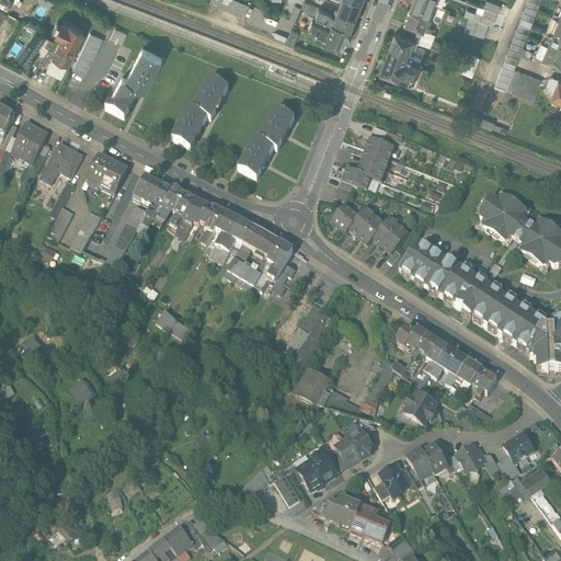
[(9,0),(0,0),(0,9),(6,11),(11,1),(9,0)]
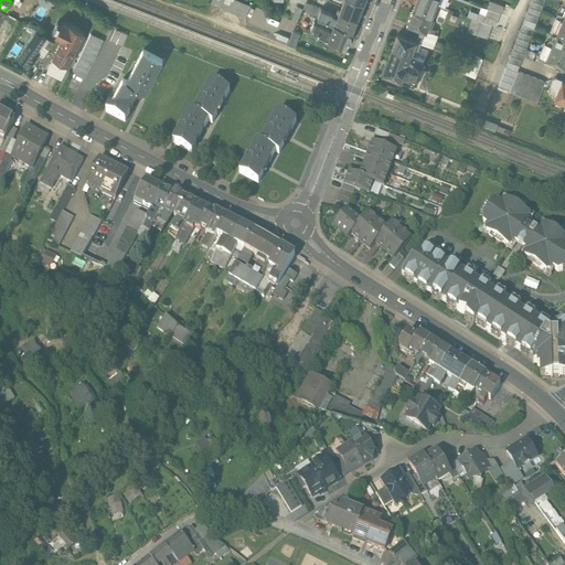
[(249,8),(231,0),(212,0),(211,4),(245,19),(249,8)]
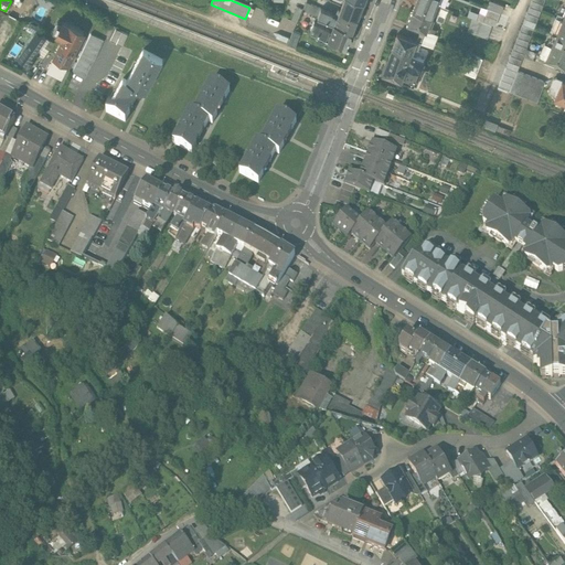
[(330,3),(321,0),(319,6),(328,9),(330,3)]
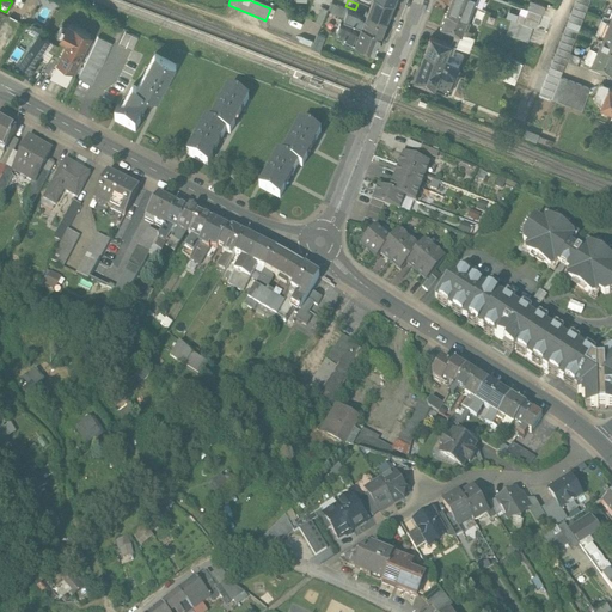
[(395,1),(392,0),(371,0),(372,0),(369,8),(389,16),(395,1)]
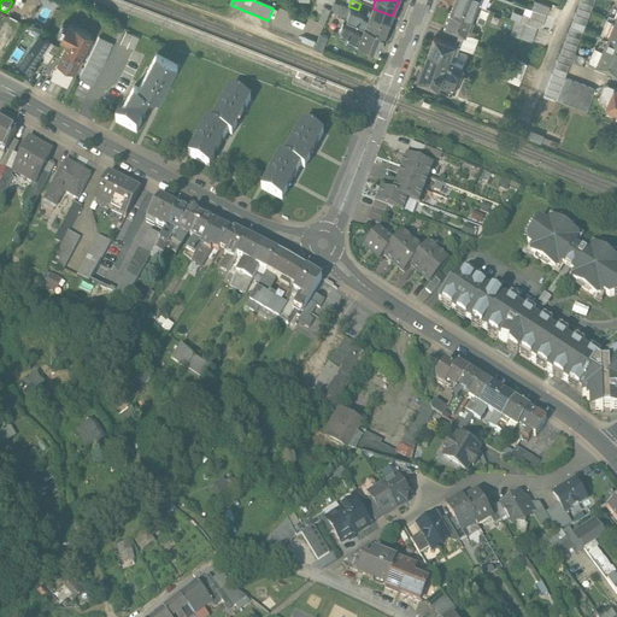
[(476,7),(457,0),(454,0),(450,15),(470,22),(476,7)]
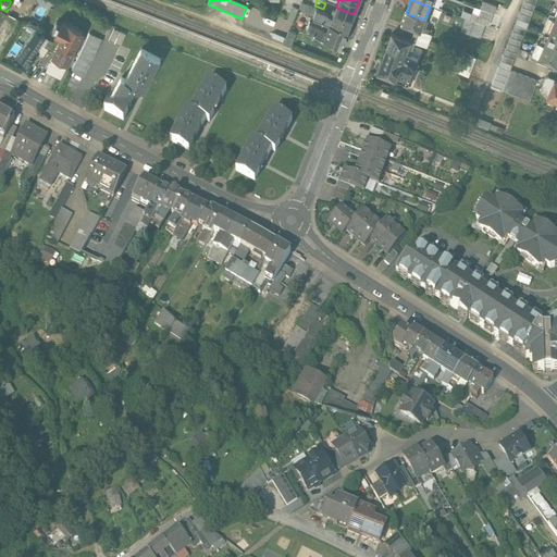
[(524,0),(498,69),(509,73),(537,0),(524,0)]
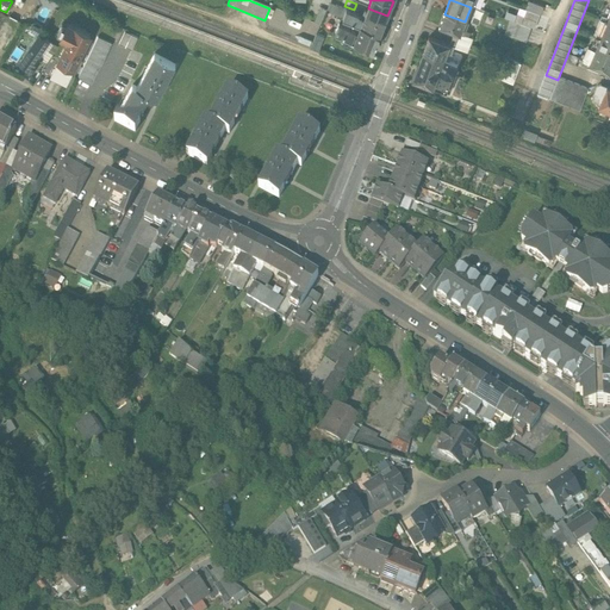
[(543,8),(529,2),(527,11),(540,17),(543,8)]
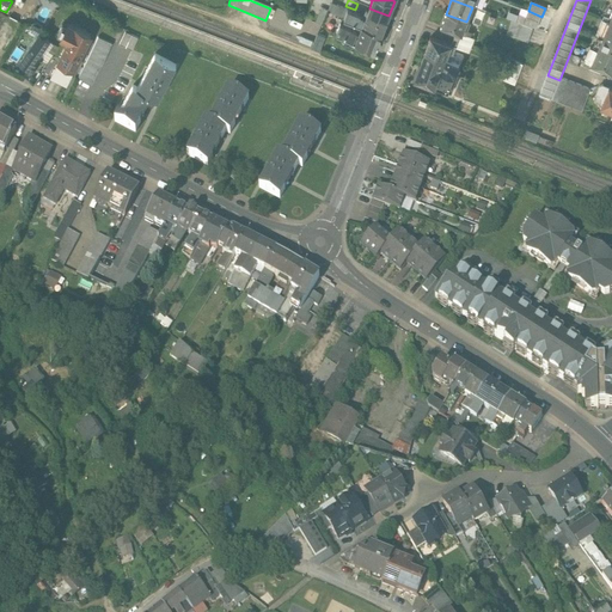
[(347,11),(331,5),(328,12),(343,19),(347,11)]
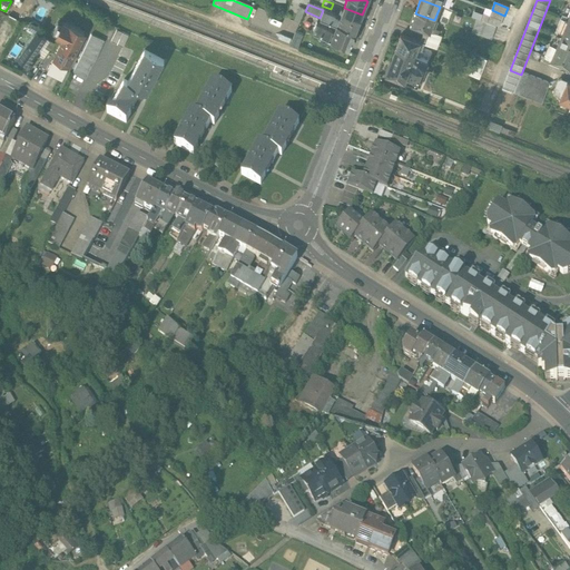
[(362,15),(344,8),(343,10),(341,9),(338,15),(341,15),(340,18),(333,15),(323,10),(320,18),(327,21),(337,25),(355,31),(362,15)]
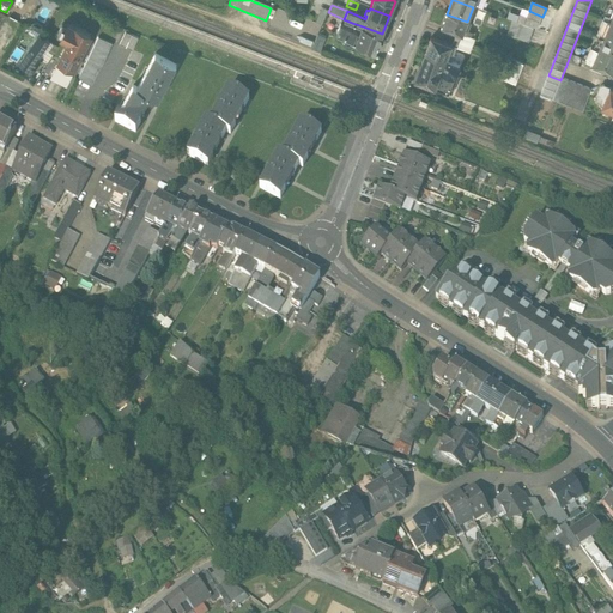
[(328,12),(321,10),(315,24),(322,26),(328,12)]
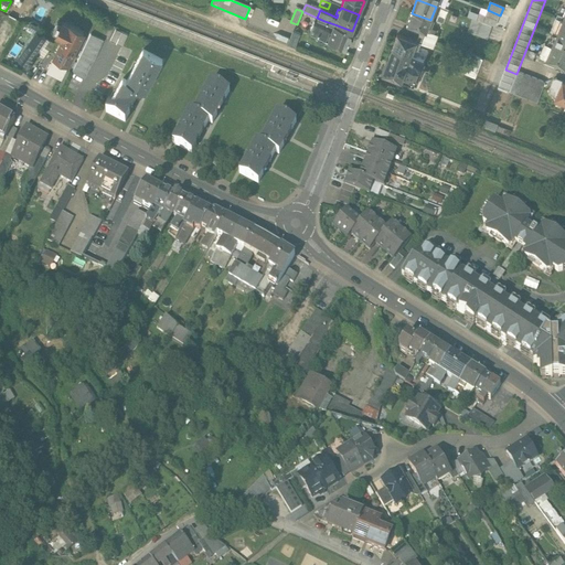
[(500,16),(488,11),(486,17),(479,14),(477,21),(496,28),(500,16)]
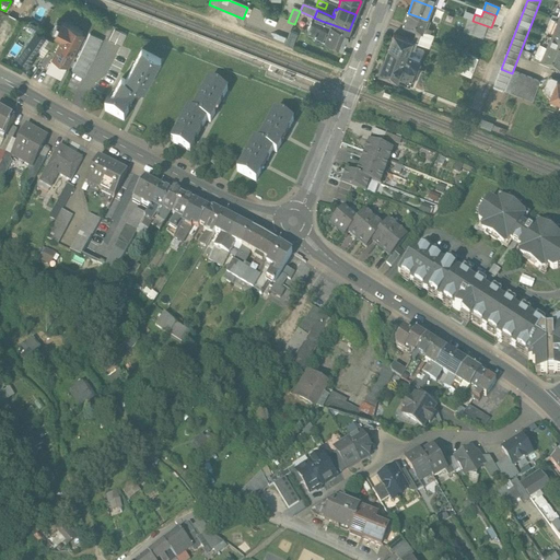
[(427,20),(408,13),(404,25),(421,32),(422,33),(422,32),(427,20)]
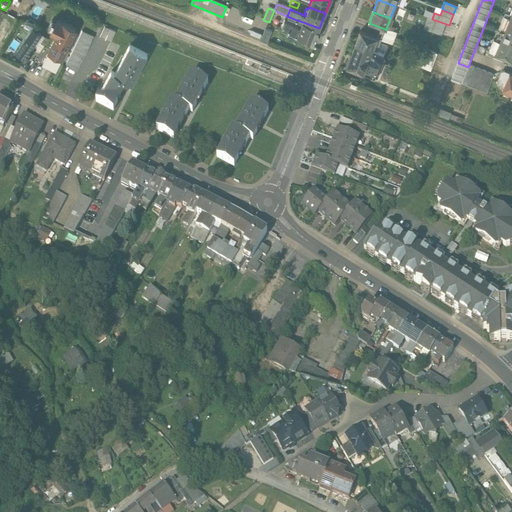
[(446,27),(435,22),(435,21),(428,18),(425,25),(433,28),(431,33),(442,37),(446,27)]
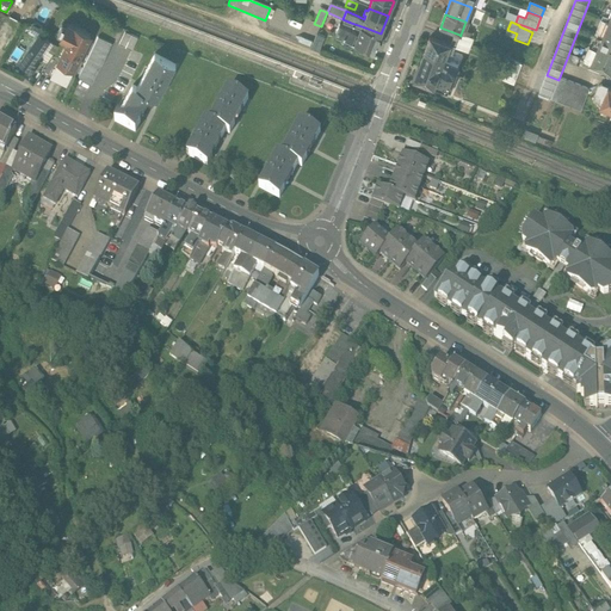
[(610,24),(608,23),(604,22),(600,30),(604,32),(602,37),(610,41),(610,24)]
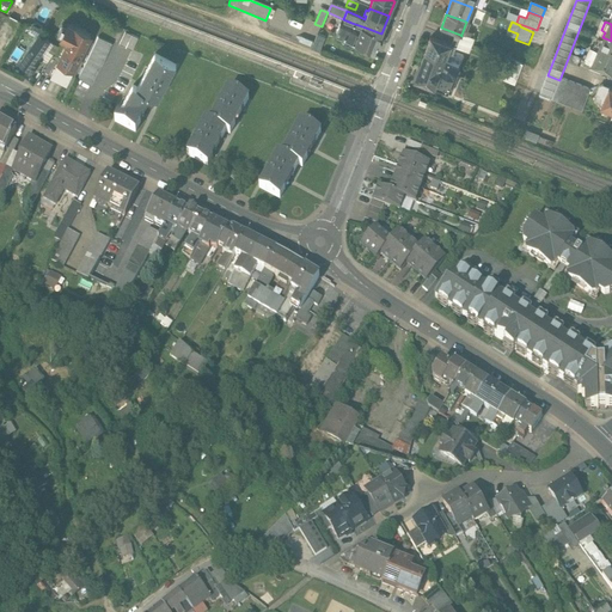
[(381,34),(362,26),(359,35),(356,34),(356,32),(340,25),(336,34),(352,42),(374,51),(381,34)]
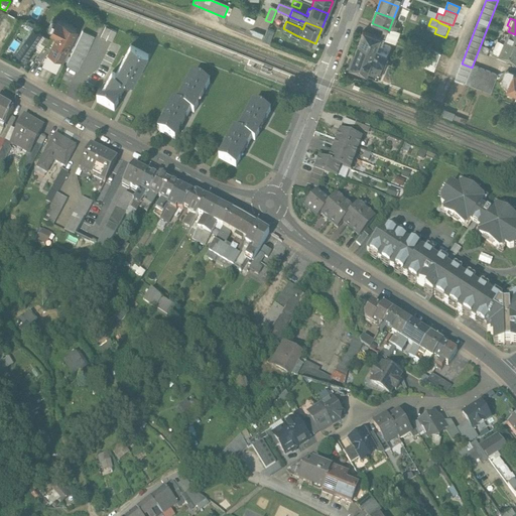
[(62,25),(57,22),(51,33),(57,36),(49,53),(61,59),(77,30),(63,24),(62,25)]
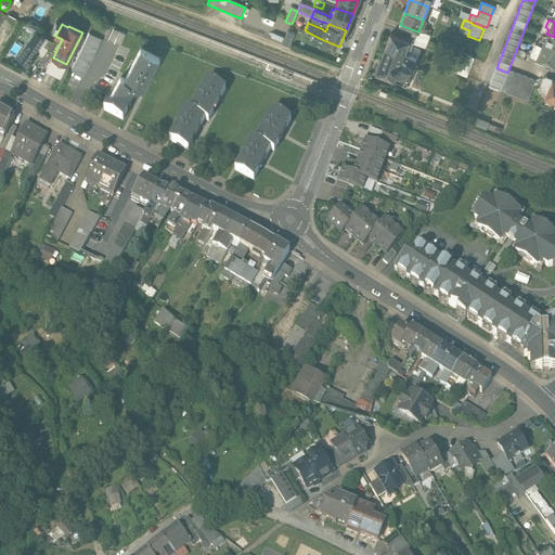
[(125,35),(114,29),(108,41),(119,47),(125,35)]
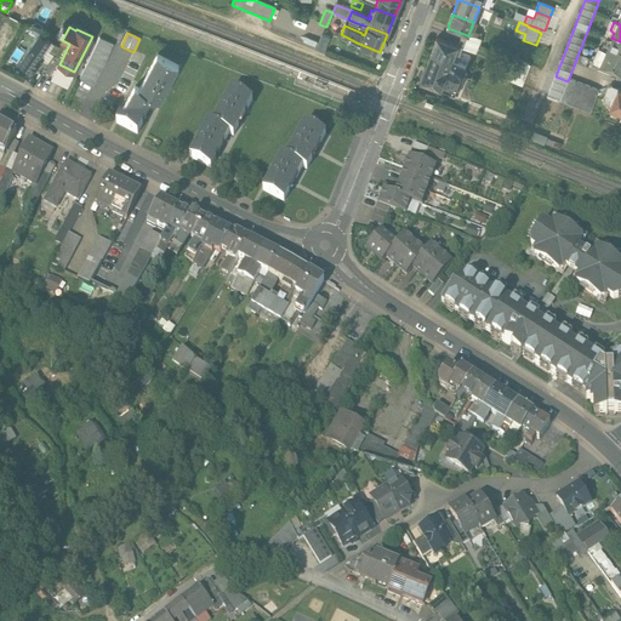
[(323,50),(326,36),(318,34),(314,49),(323,50)]
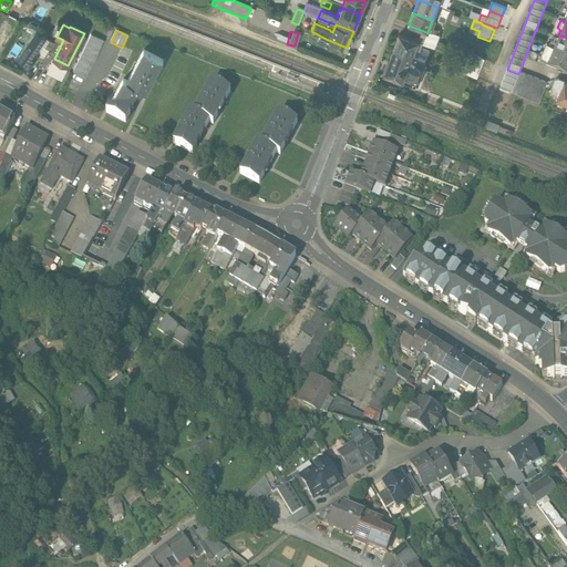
[(439,37),(428,32),(428,33),(426,32),(424,38),(424,39),(436,43),(439,37)]
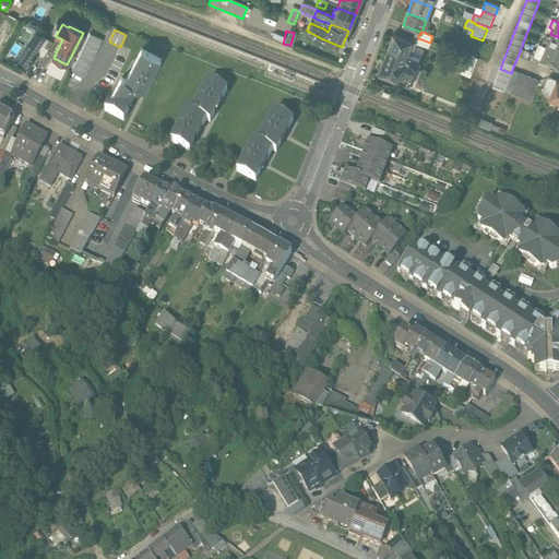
[(36,34),(19,59),(26,64),(44,39),(36,34)]
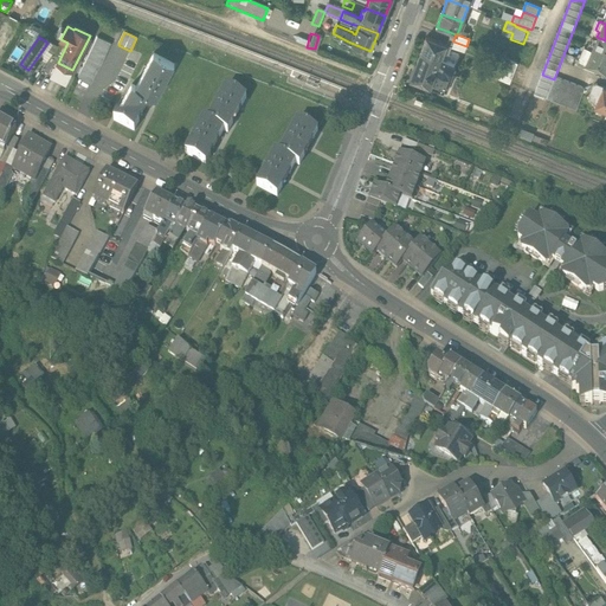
[(97,37),(84,64),(77,78),(90,85),(101,64),(110,44),(97,37)]
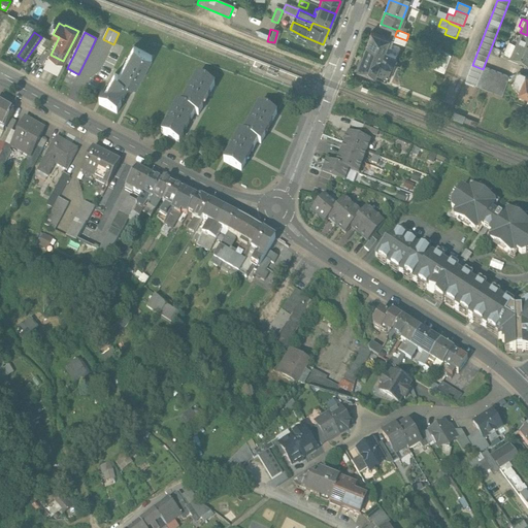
[(527,35),(520,32),(515,44),(527,50),(527,35)]
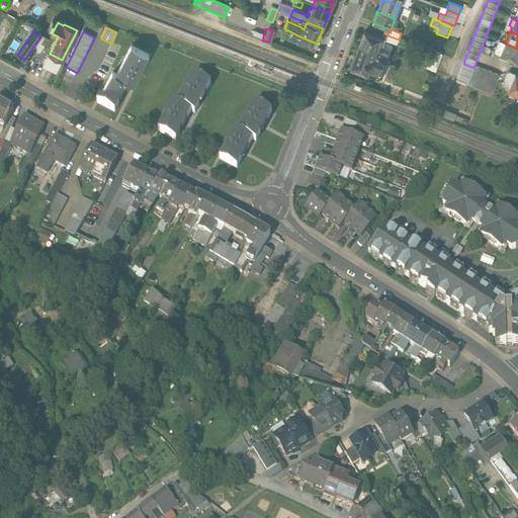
[(381,38),(364,32),(360,44),(377,51),(379,44),(381,38)]
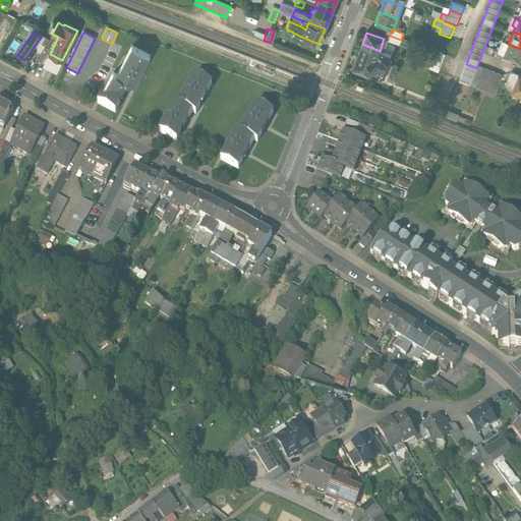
[(401,40),(390,36),(388,41),(399,46),(401,40)]
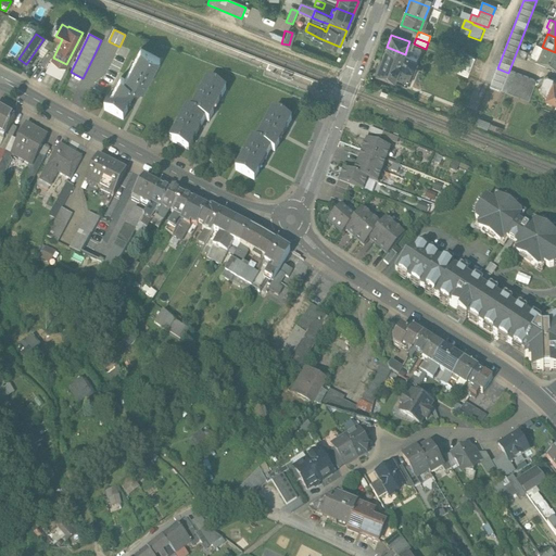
[(555,52),(542,47),(535,45),(531,57),(536,59),(538,60),(535,63),(545,66),(546,63),(555,67),(555,64),(555,52)]
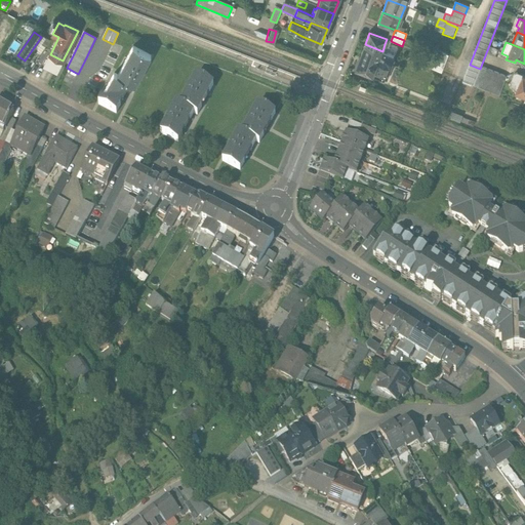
[(382,51),(365,44),(360,55),(389,67),(394,55),(382,51)]
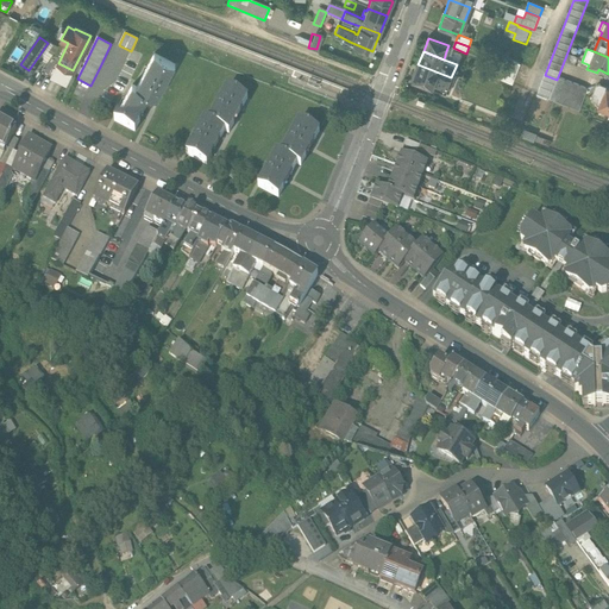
[(459,56),(446,51),(444,60),(457,64),(459,56)]
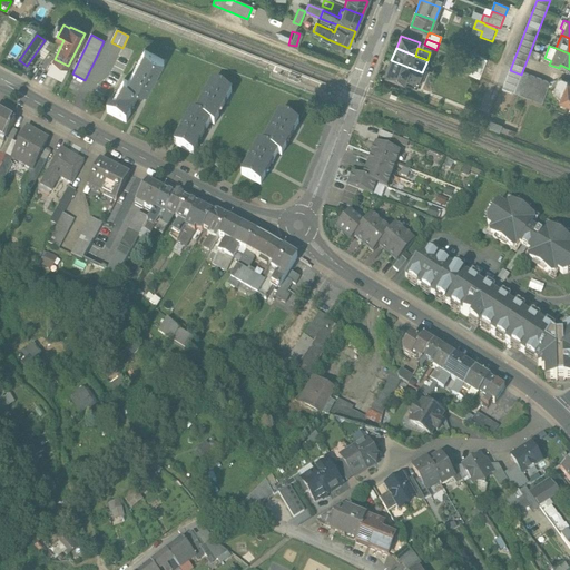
[(164,60),(145,50),(128,82),(125,80),(108,112),(126,123),(133,109),(134,109),(137,102),(136,102),(143,89),(147,91),(154,79),(157,72),(164,60)]
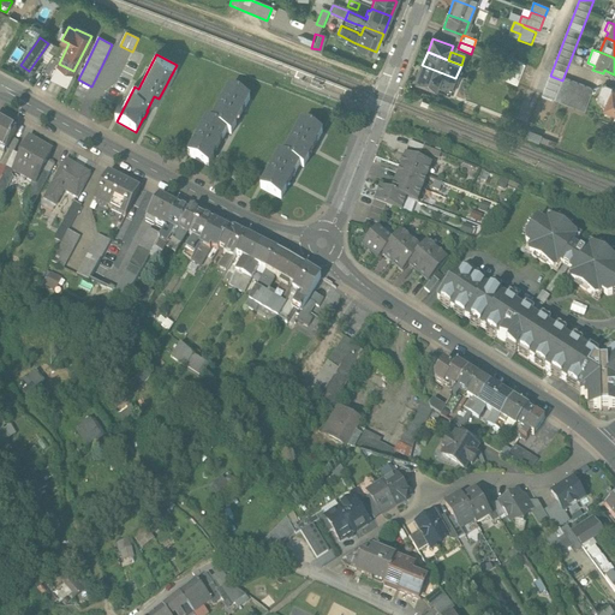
[(511,61),(502,82),(518,87),(526,66),(511,61)]
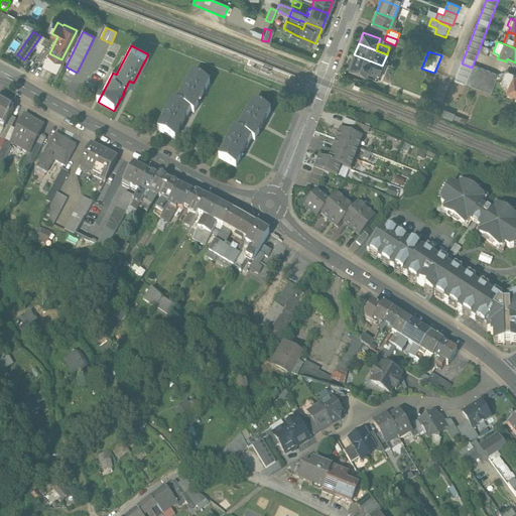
[(382,66),(354,54),(349,69),(377,80),(383,66),(382,66)]
